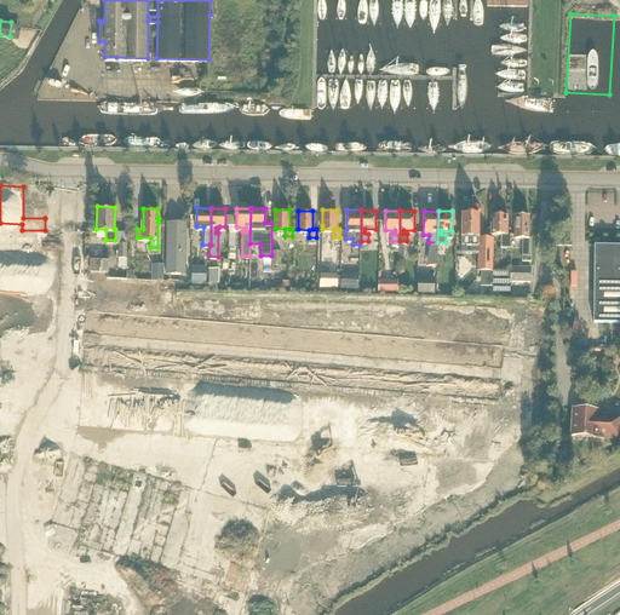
[(478,235),(478,224),(480,212),(463,212),(461,249),(478,251),(478,268),(486,268),(487,235),(478,235)]
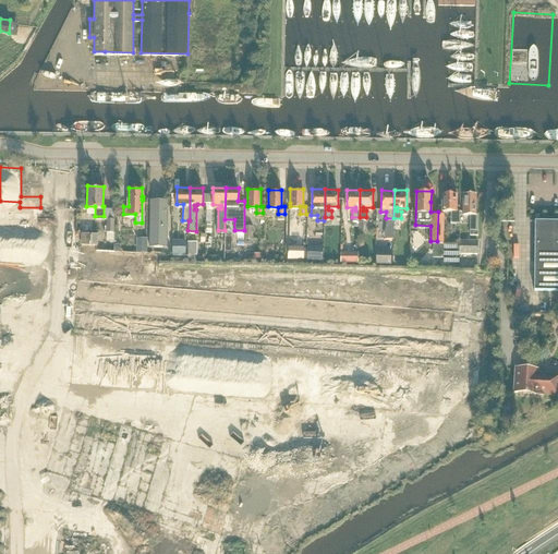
[(443,208),(450,208),(450,220),(459,220),(459,209),(457,209),(457,191),(443,191),(443,208)]
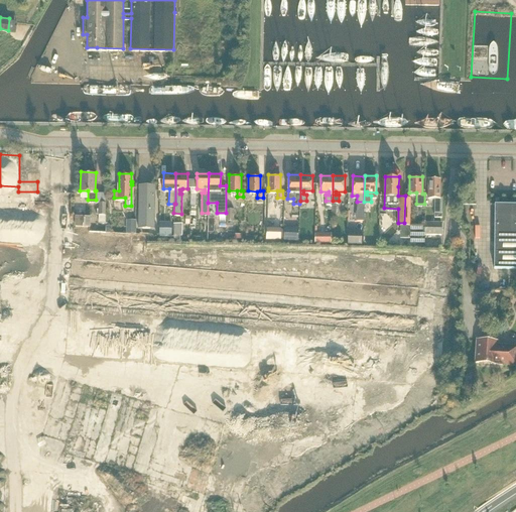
[(442,216),(442,210),(442,197),(440,197),(440,177),(428,176),(428,196),(435,197),(435,210),(435,216),(442,216)]
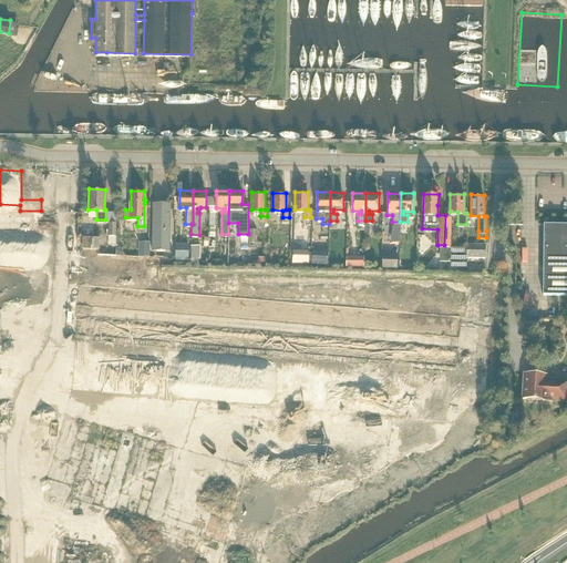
[(168,248),(171,201),(154,201),(152,247),(168,248)]
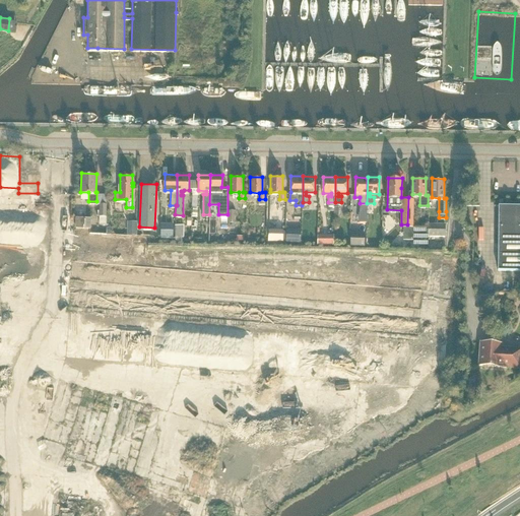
[(100,202),(107,202),(107,193),(98,193),(98,202),(100,202)]
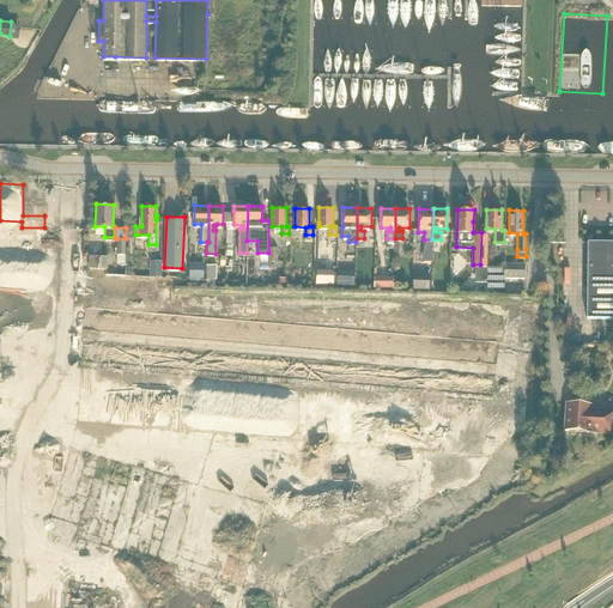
[(612,239),(587,239),(586,316),(612,316),(612,239)]
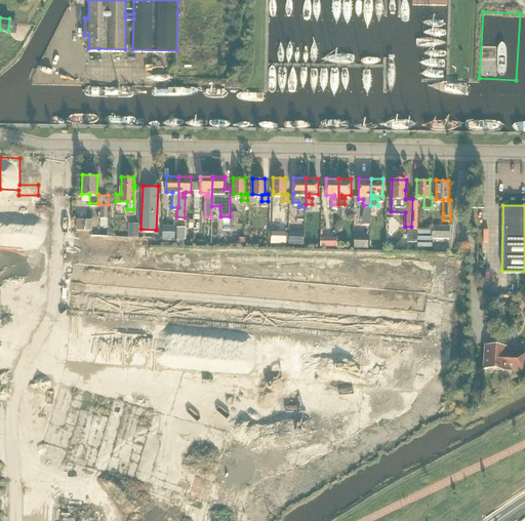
[(91,228),(91,218),(77,218),(77,228),(91,228)]
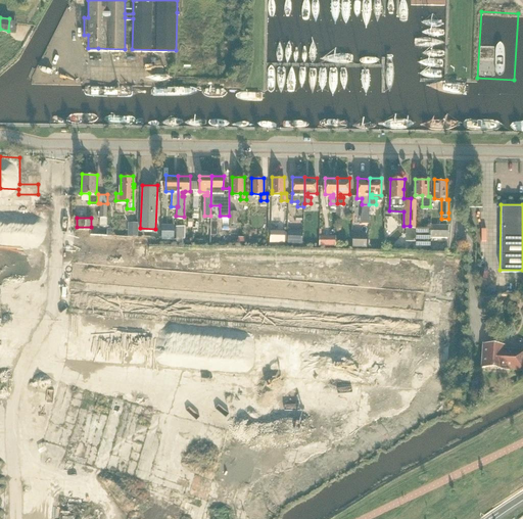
[(137,234),(137,222),(131,222),(131,228),(129,228),(129,234),(137,234)]
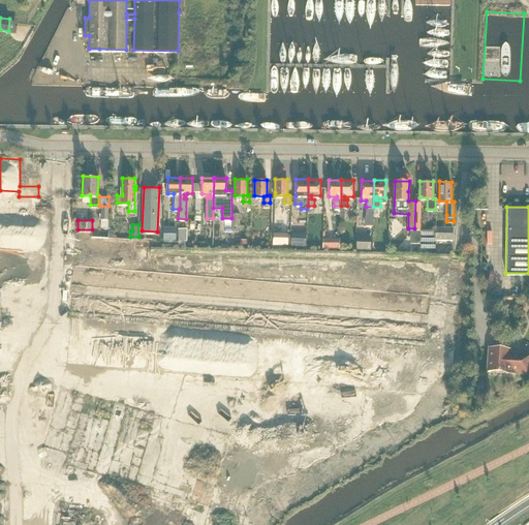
[(176,240),(176,225),(163,225),(163,240),(176,240)]
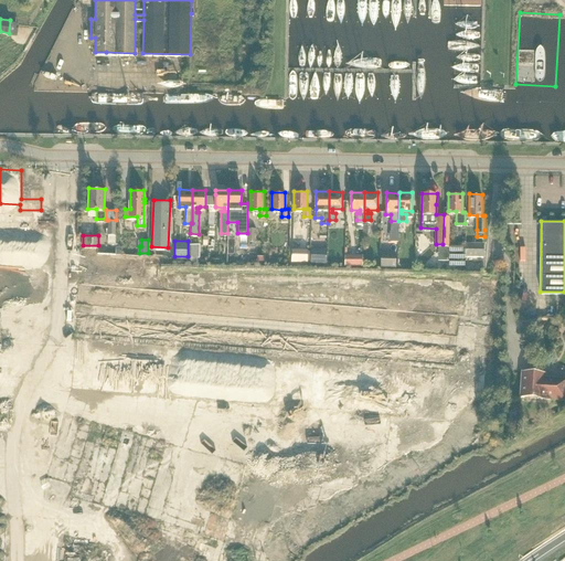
[(466,254),(483,254),(483,241),(466,241),(466,254)]
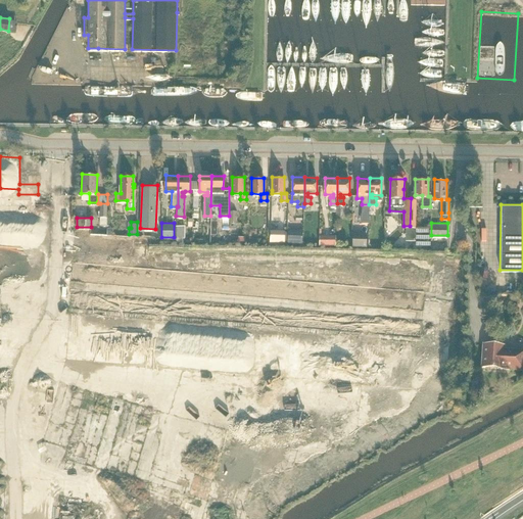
[(176,224),(176,243),(184,243),(184,236),(185,224),(176,224)]
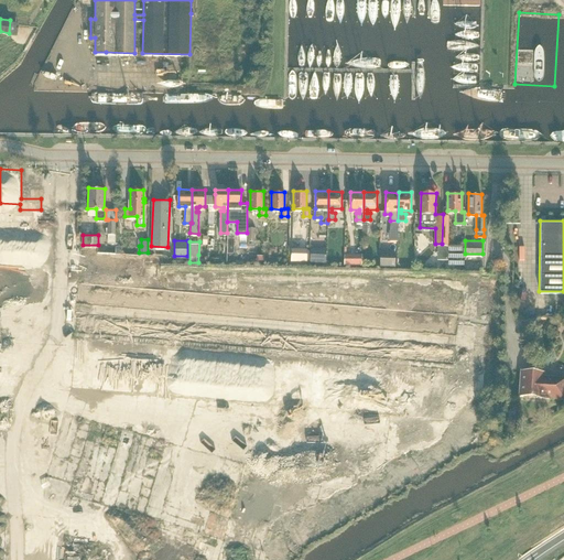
[(326,260),(326,246),(311,246),(310,260),(326,260)]
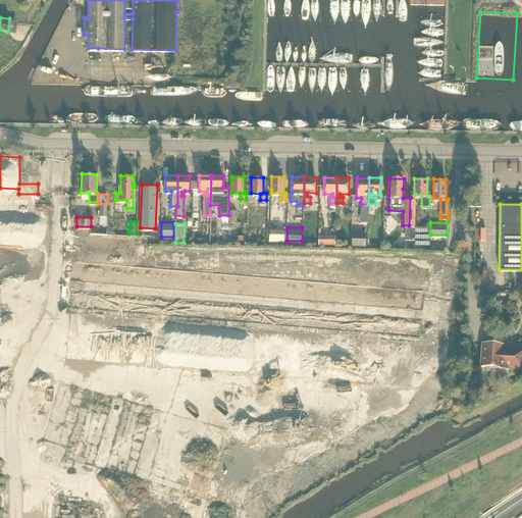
[(284,228),(269,228),(269,240),(283,241),(284,228)]
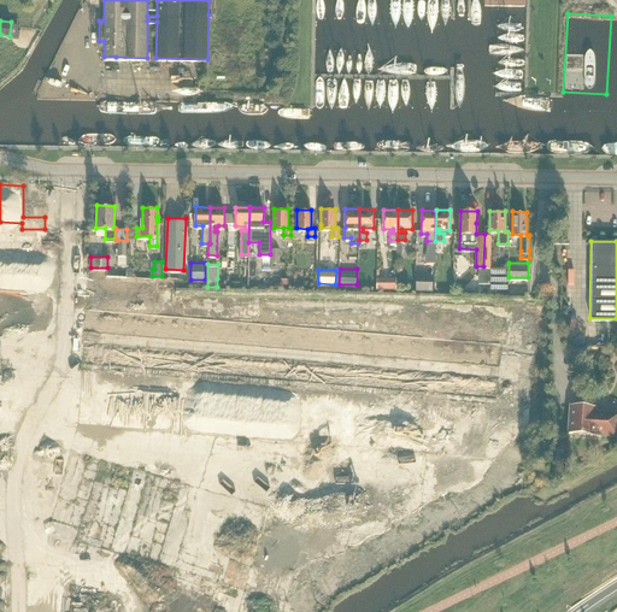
[(416,274),(416,289),(432,289),(433,274),(416,274)]
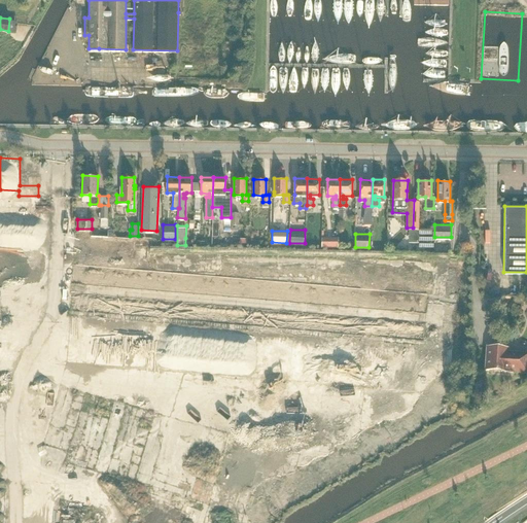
[(339,237),(322,236),(322,247),(339,247),(339,237)]
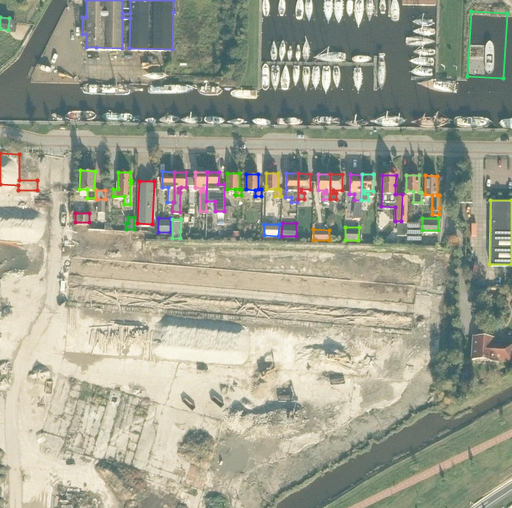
[(498,289),(481,288),(481,296),(498,297),(498,289)]
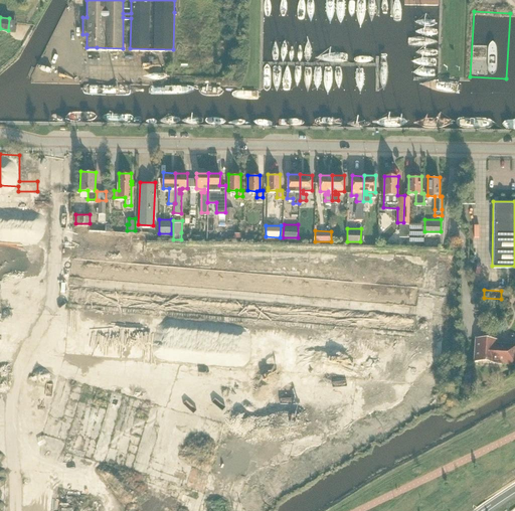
[(487,324),(492,328),(495,324),(490,320),(487,324)]
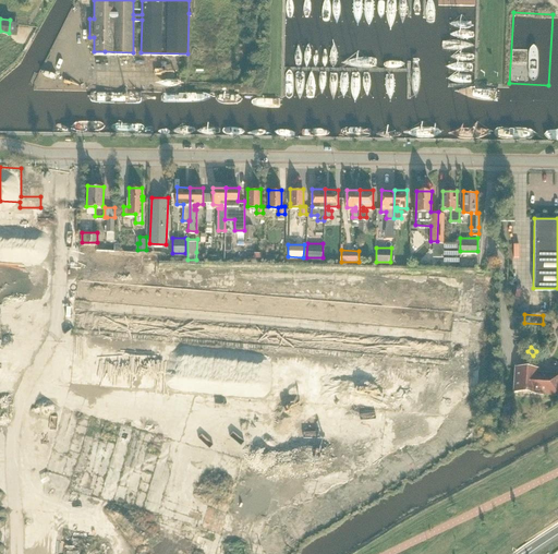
[(557,392),(557,371),(540,370),(540,366),(517,365),(514,388),(557,392)]
